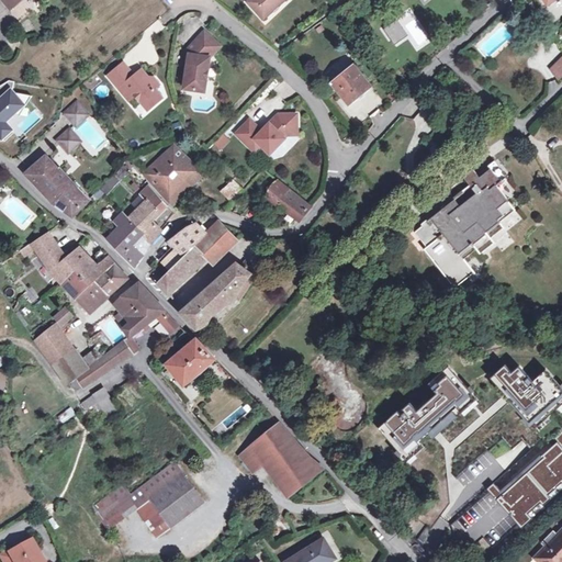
[(250,0),(249,2),(265,19),(284,0),(250,0)]
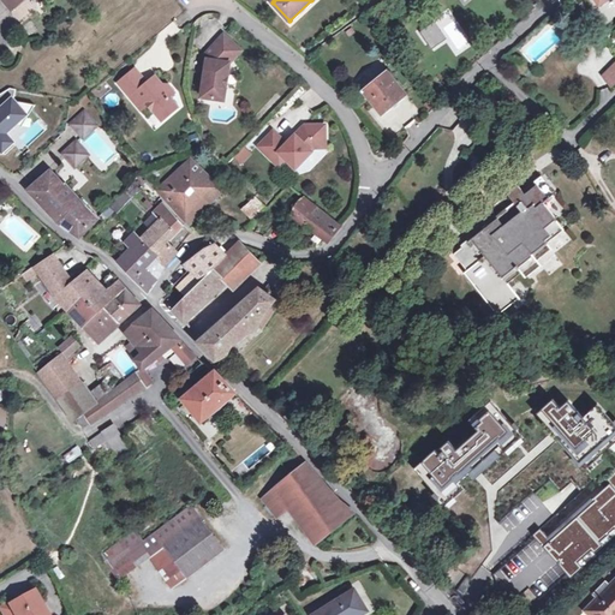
[(431,51),(447,41),(435,22),(419,30),(431,51)]
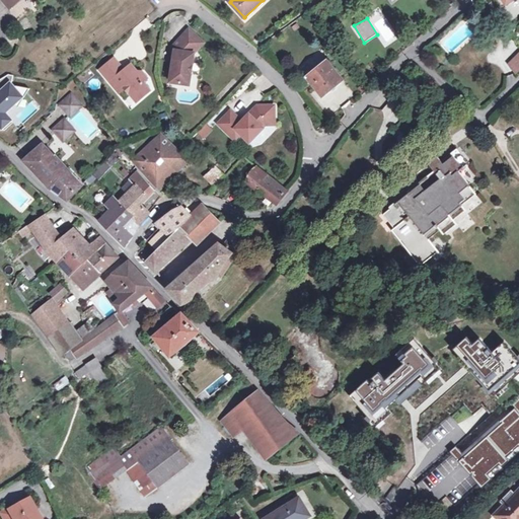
[(177,40),(176,47),(174,58),(170,81),(190,84),(195,52),(204,42),(190,28),(177,40)]
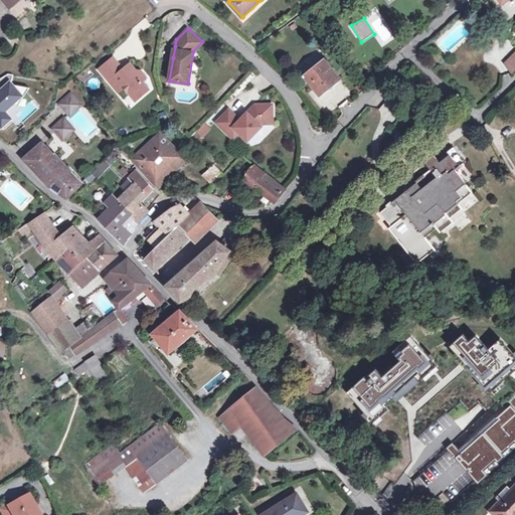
[(136,69),(124,68),(114,56),(99,68),(118,91),(123,87),(128,92),(136,101),(149,90),(142,80),(146,76),(141,70),(136,69)]
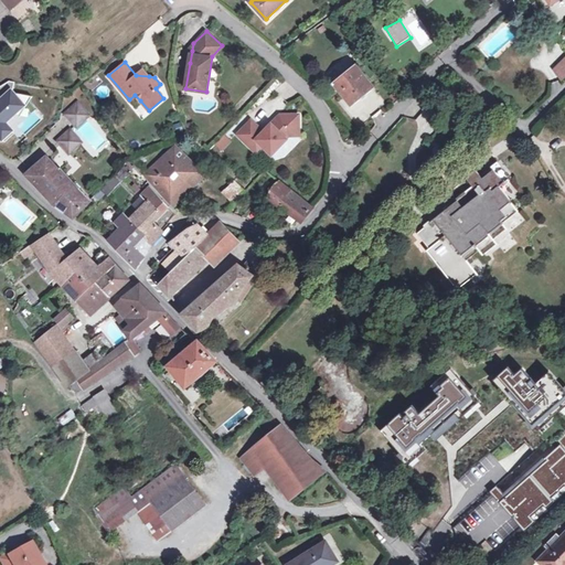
[(364,93),(371,86),(355,66),(334,84),(350,104),(359,97),(360,98),(365,94),(364,93)]
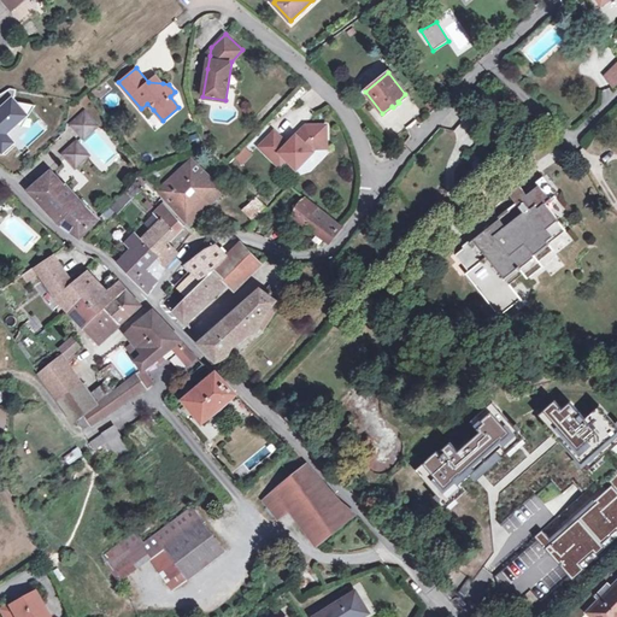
[(0,154),(1,157),(13,146),(7,133),(29,117),(35,105),(18,104),(15,98),(15,88),(10,88),(0,93),(0,154)]
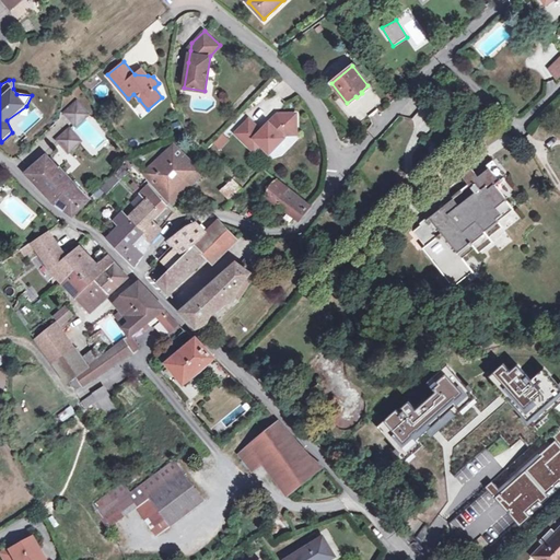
[(133,94),(128,98),(133,105),(139,100),(133,94)]
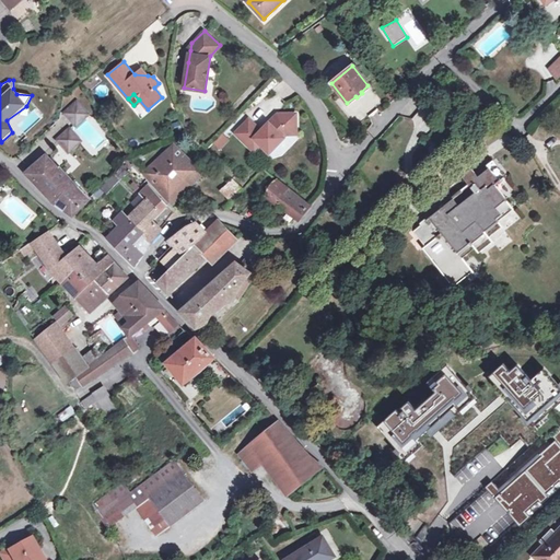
[(71,106),(60,117),(71,128),(82,117),(71,106)]
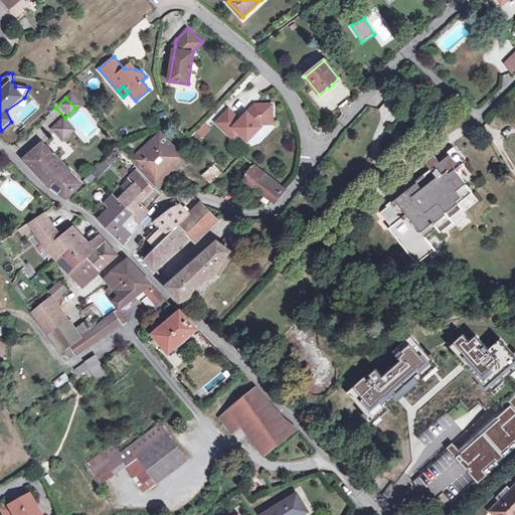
[(255,106),(240,122),(228,111),(216,123),(234,140),(240,134),(248,142),(262,127),(261,127),(263,124),(274,124),(273,106),(255,106)]
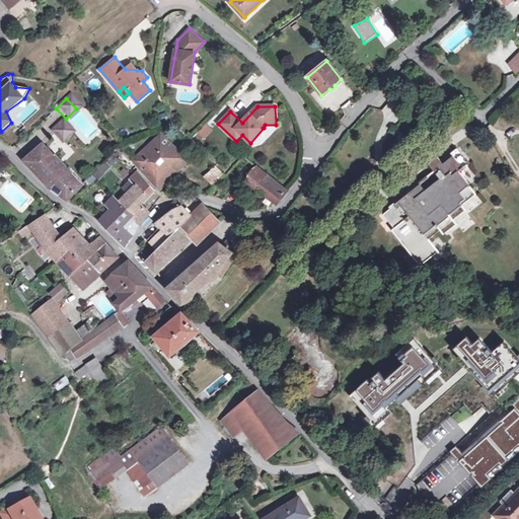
[(52,134),(62,144),(72,134),(62,124),(52,134)]
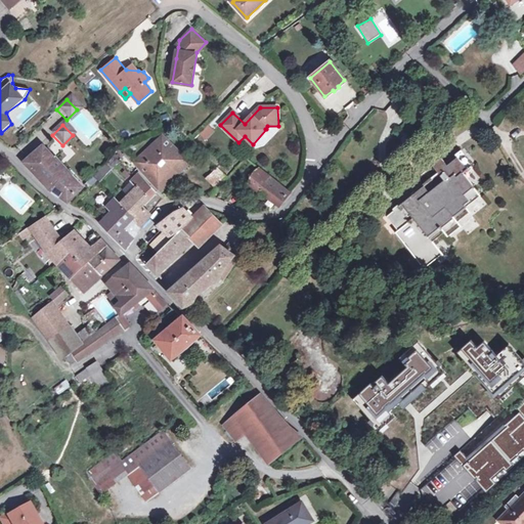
[(199,134),(206,140),(214,131),(208,125),(199,134)]
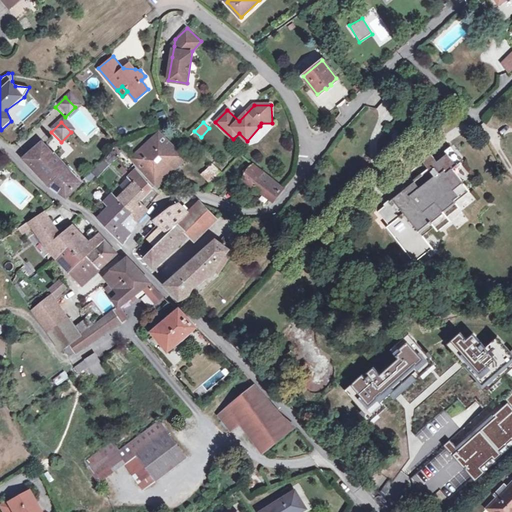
[(130,160),(138,168),(154,185),(155,184),(182,156),(159,134),(132,158),(130,160)]
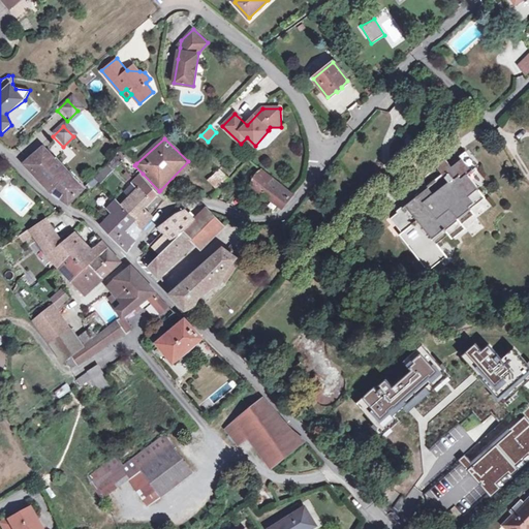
[(45,186),(64,167),(56,159),(55,160),(43,148),(25,164),(45,186)]
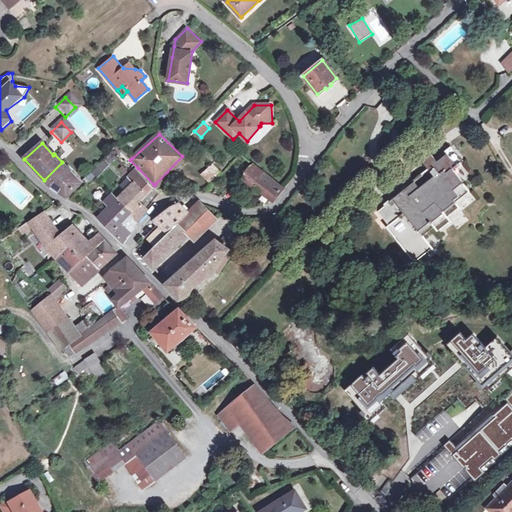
[(461,161),(450,145),(377,213),(414,262),(433,249),(417,232),(431,223),(445,212),(468,192),(454,167),(461,161)]
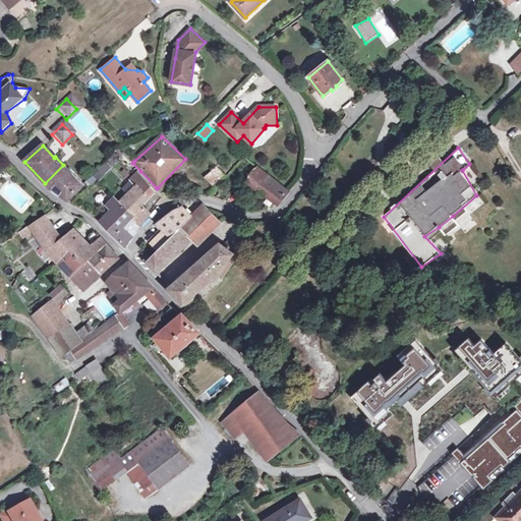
[(114,156),(118,160),(125,153),(121,149),(114,156)]
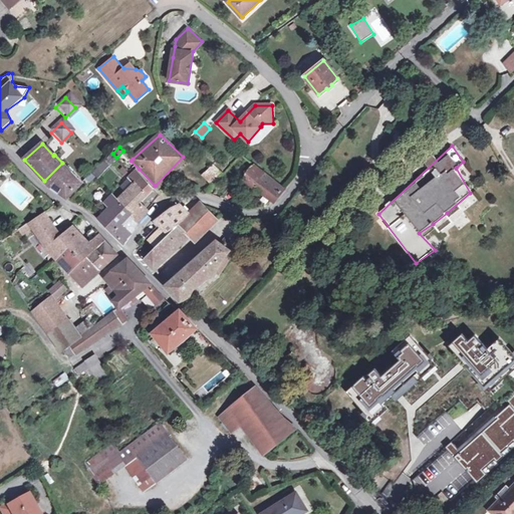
[(105,161),(110,166),(117,159),(116,158),(112,154),(105,161)]
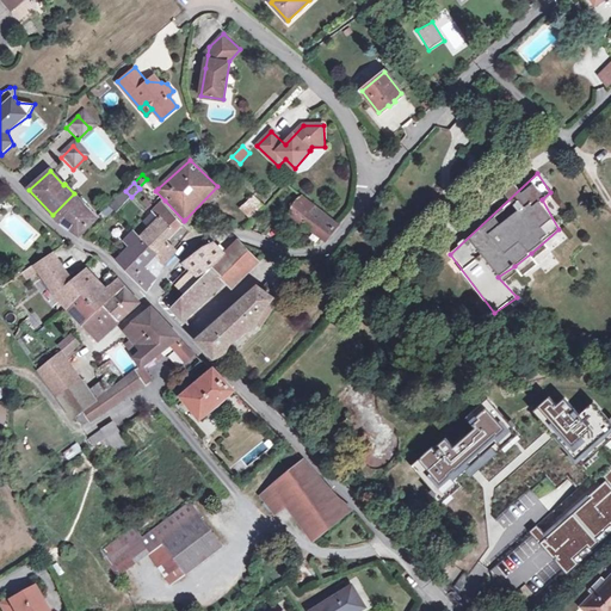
[(131,197),(125,191),(112,204),(117,210),(131,197)]
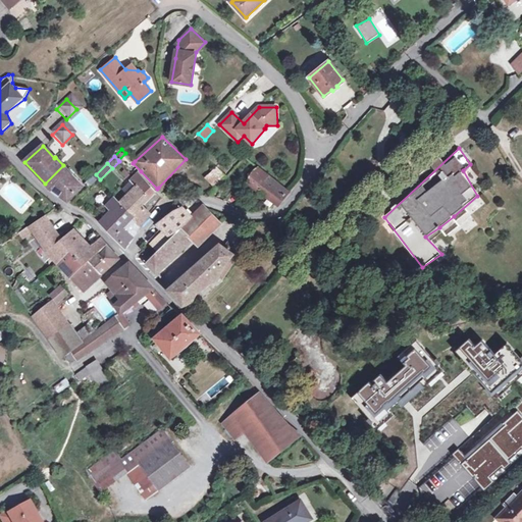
[(82,187),(63,165),(45,184),(51,190),(67,201),(82,187)]
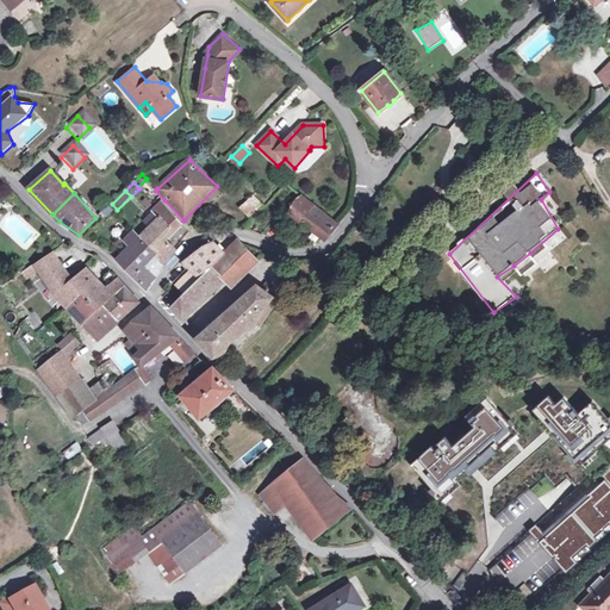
[(241,206),(250,217),(263,204),(253,194),(241,206)]
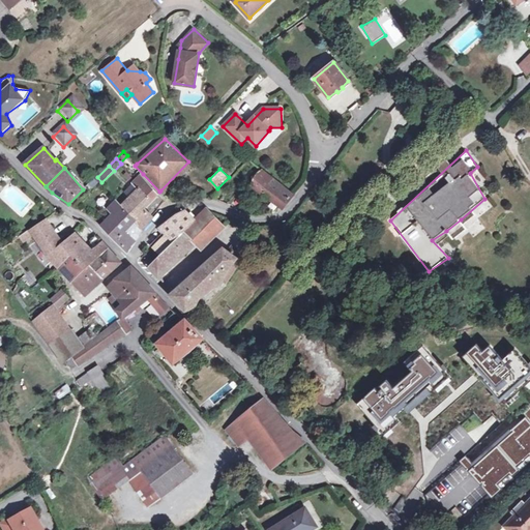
[(264,195),(284,208),(293,196),(260,170),(256,177),(253,184),(260,190),(264,195)]
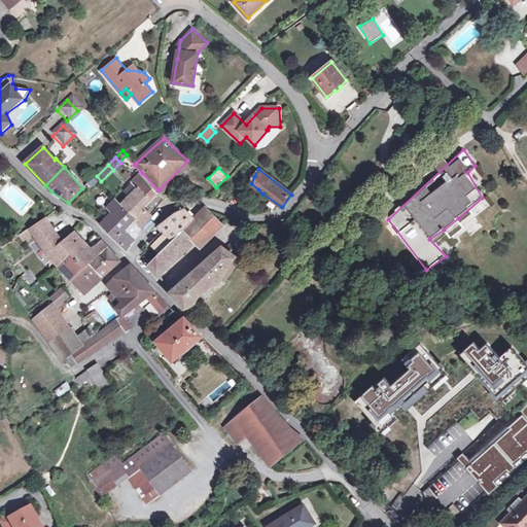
[(133,196),(143,206),(155,194),(139,175),(135,178),(129,185),(123,191),(130,199),(133,196)]
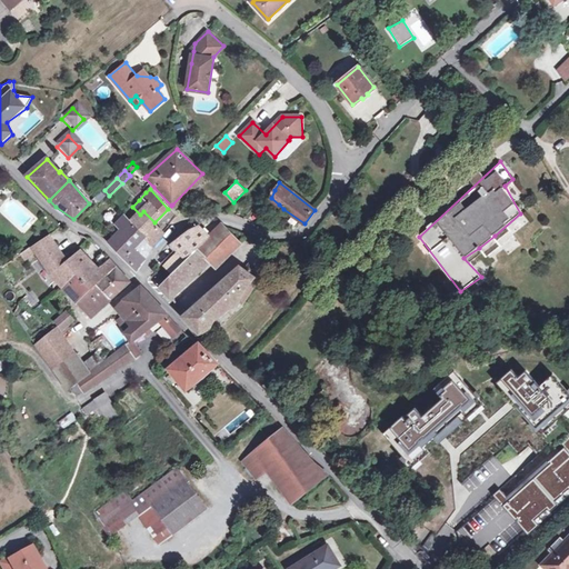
[(96,200),(99,205),(106,198),(102,193),(96,200)]
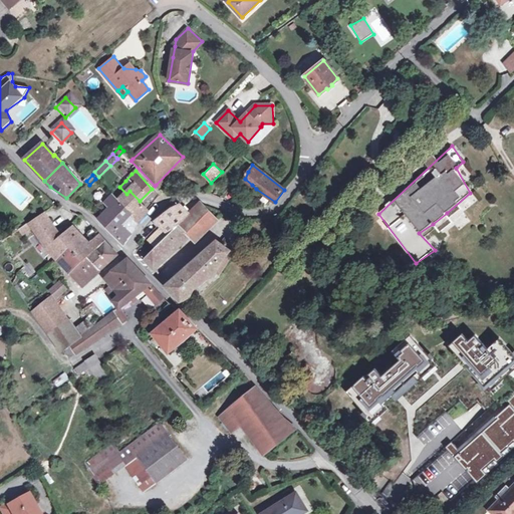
[(302,195),(309,200),(318,189),(312,184),(302,195)]
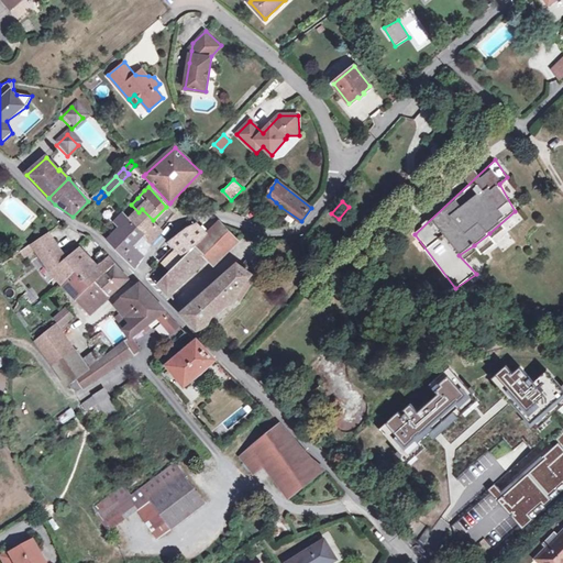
[(140,235),(150,245),(162,230),(153,220),(142,209),(139,212),(132,220),(143,231),(140,235)]
